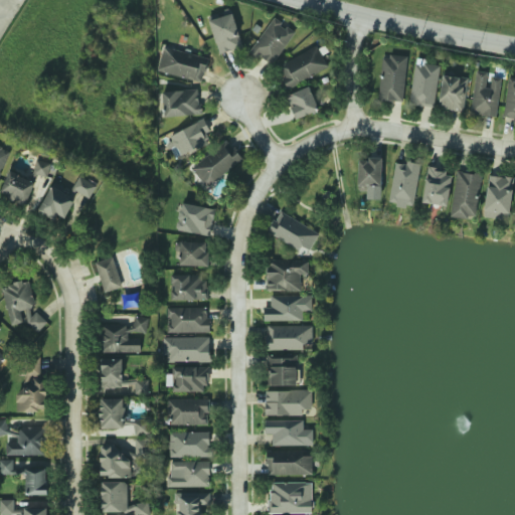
[(241,47),(233,14),(209,20),(218,53),(241,47)]
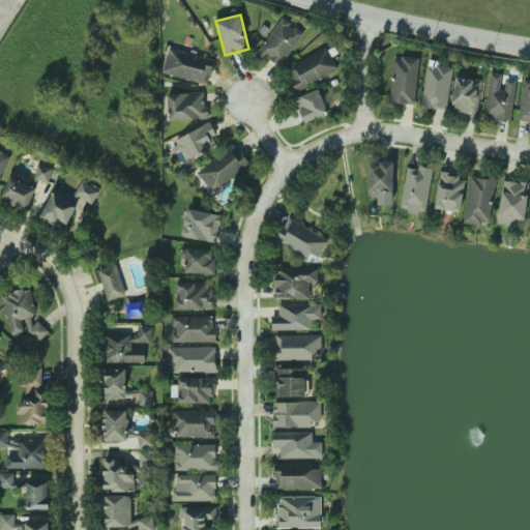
[(303,32),(281,18),(259,54),(282,67),(303,32)]
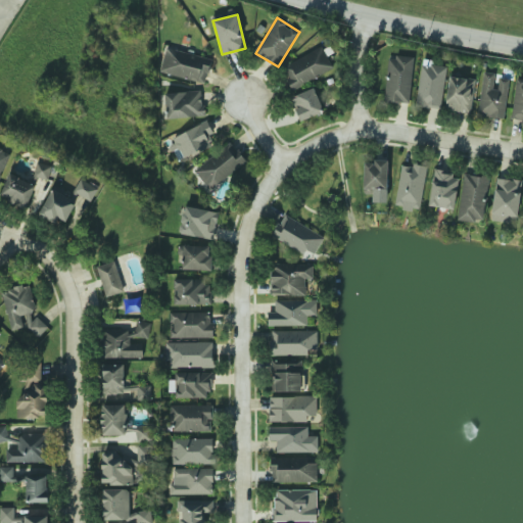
[(160,72),(205,83),(211,58),(167,47),(160,72)]
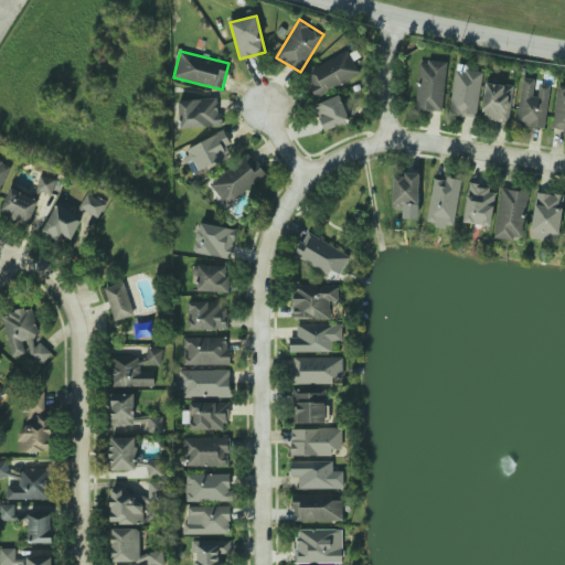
[(313,95),(360,78),(350,52),(305,68),(313,95)]
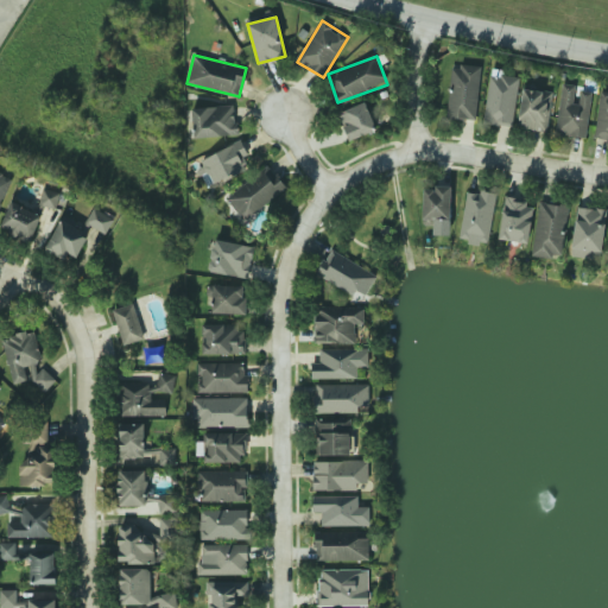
[(447,116),(476,120),(482,68),(451,64),(447,116)]
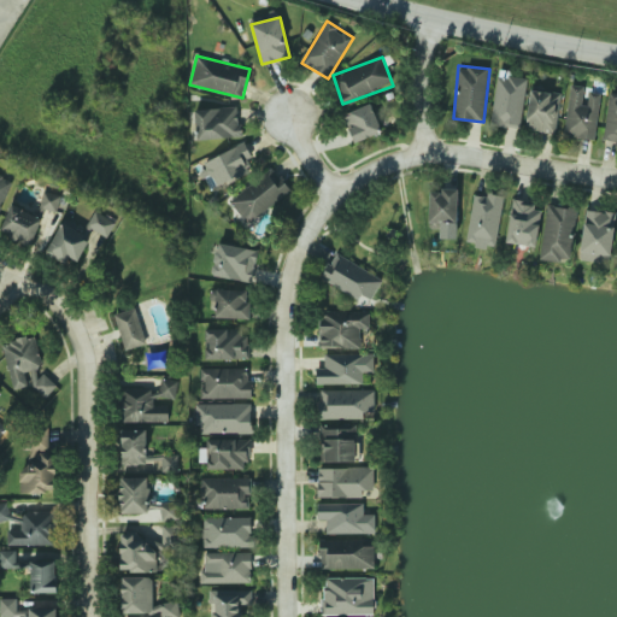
[(527,78),(511,76),(511,71),(498,69),(491,125),(521,129),(527,78)]
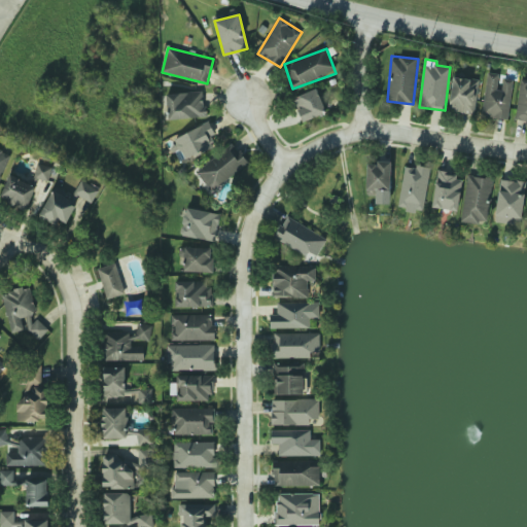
[(482,116),(508,119),(513,79),(500,78),(501,73),(487,72),(482,116)]
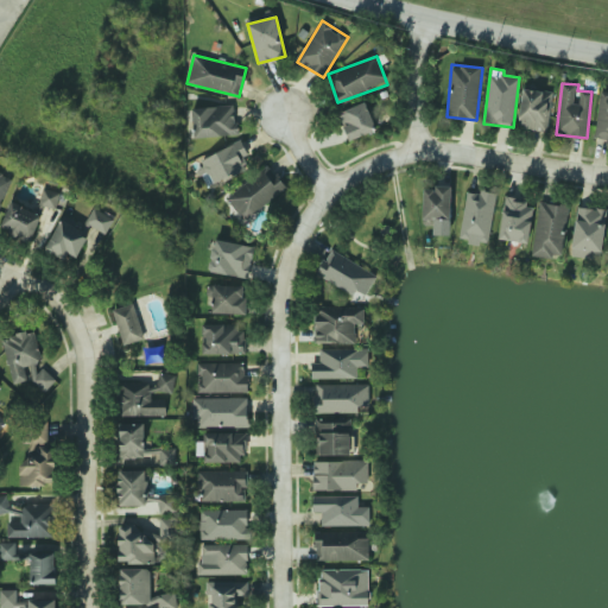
[(551,90),(521,89),(519,128),(549,130),(551,90)]
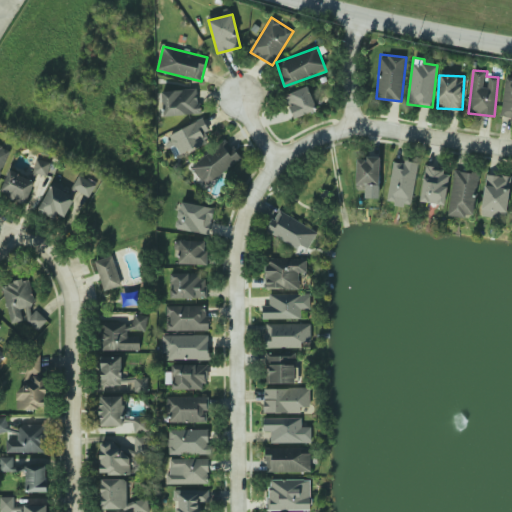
[(501,117),(511,118),(511,76),(505,76),(501,117)]
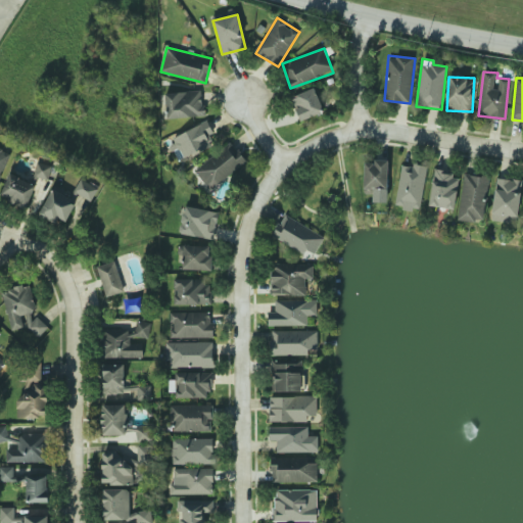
[(324,111),(315,88),(291,97),(300,121),(324,111)]
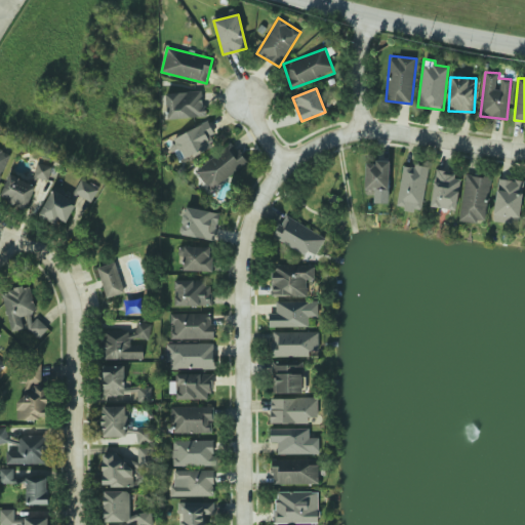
[(166,119),(204,117),(203,91),(163,93),(164,104),(165,104),(166,119)]
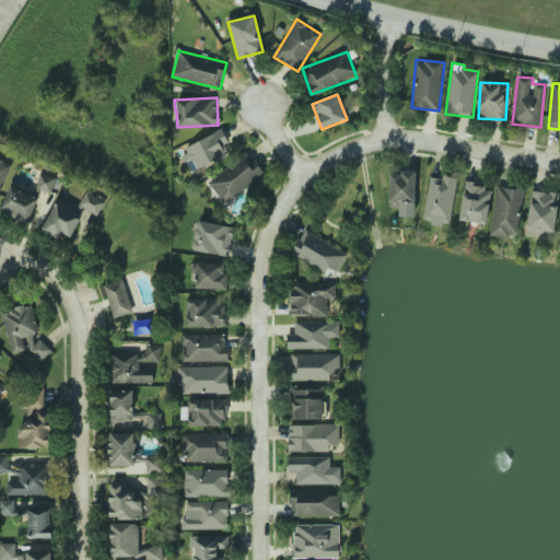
[(228,154),(223,146),(229,143),(222,130),(181,150),(193,173),(228,154)]
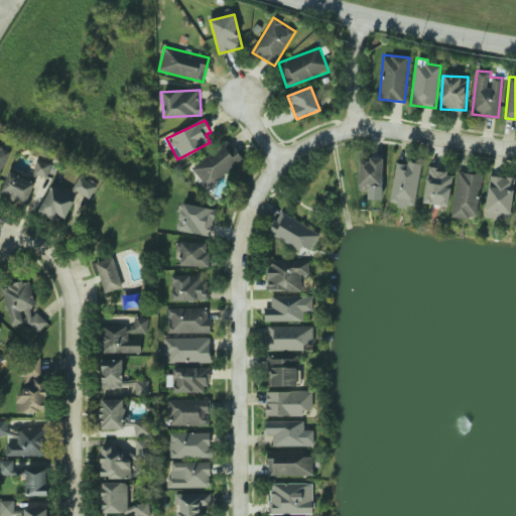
[(243,159),(228,140),(192,169),(208,188),(243,159)]
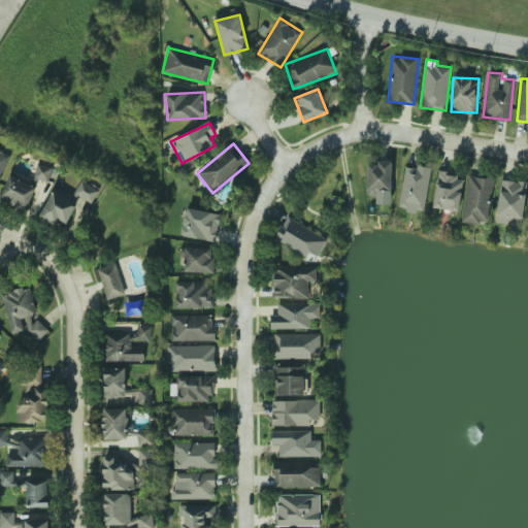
[(0,198),(29,212),(51,168),(38,162),(29,184),(9,173),(0,191),(0,198)]
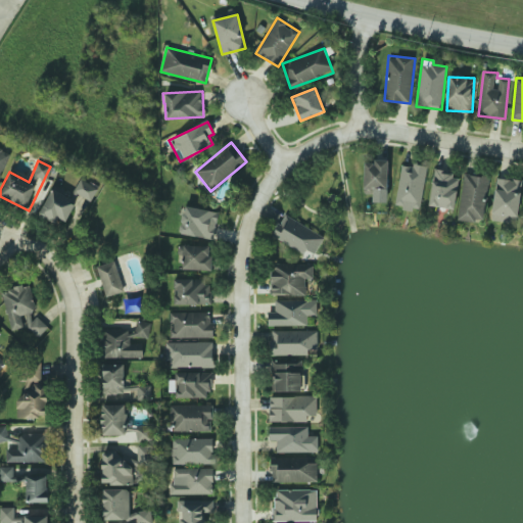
[(388,161),(364,160),(364,188),(374,188),(373,198),(387,199),(388,161)]
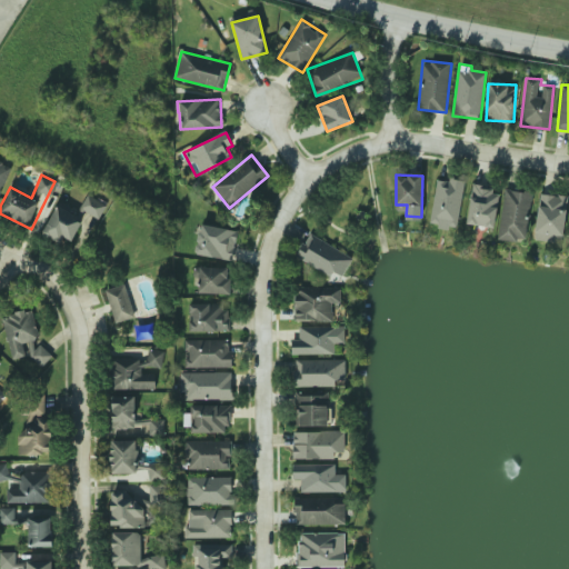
[(457,229),(465,180),(448,178),(448,181),(437,179),(429,225),(457,229)]
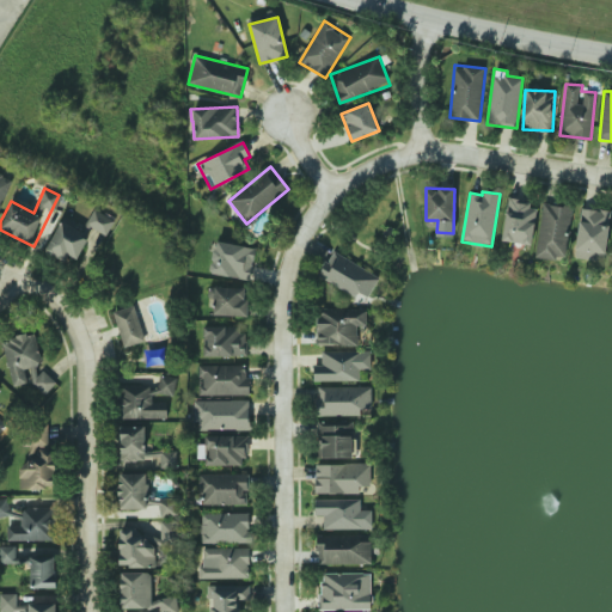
[(537,203),(507,200),(503,242),(532,245),(537,203)]
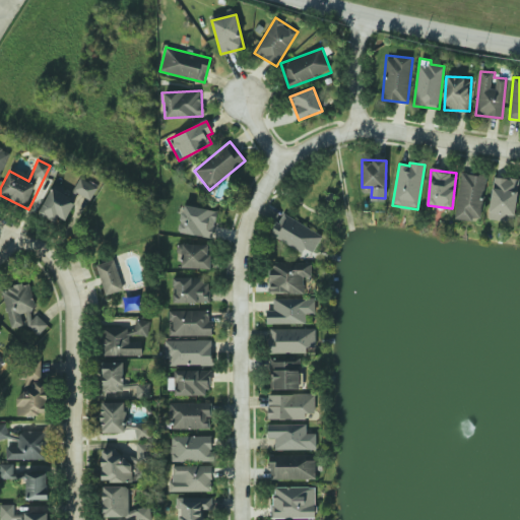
[(455,218),(480,221),(486,176),(461,173),(455,218)]
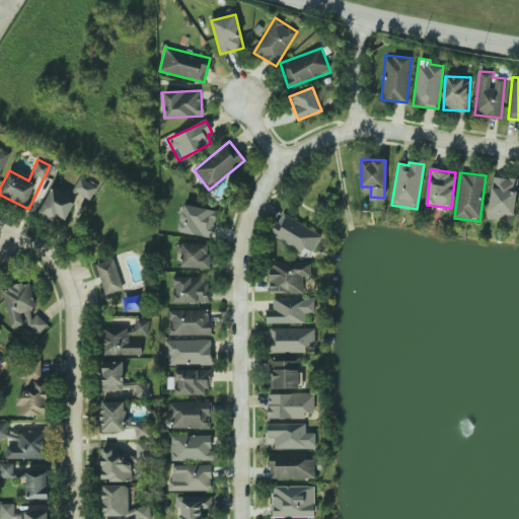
[(488,217),(513,221),(518,179),(494,176),(488,217)]
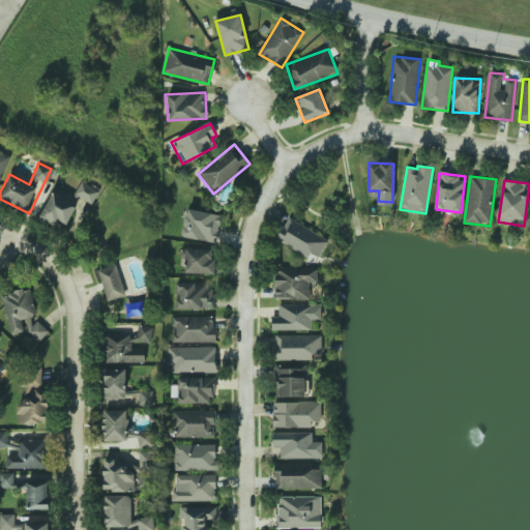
[(92,204),(99,190),(82,181),(75,194),(92,204)]
